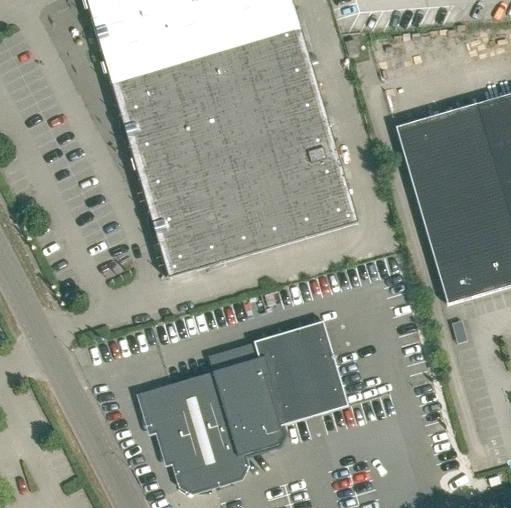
[(86,0),(111,82),(300,27),(292,0),(86,0)]
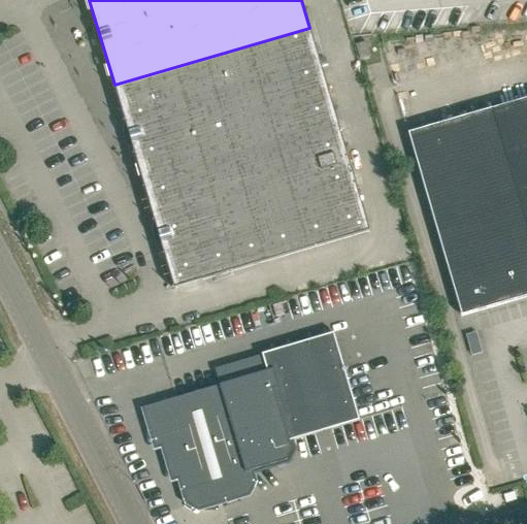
[(143,185),(339,128),(309,28),(114,85),(143,185)]
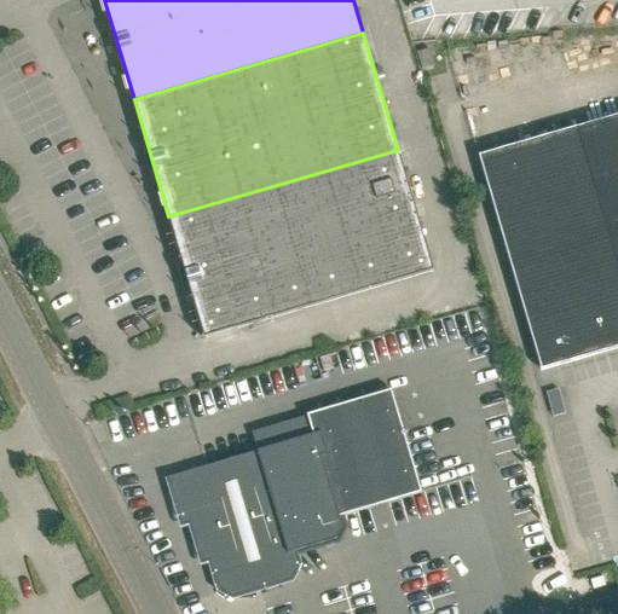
[(421,65),(433,62),(427,46),(416,50),(421,65)]
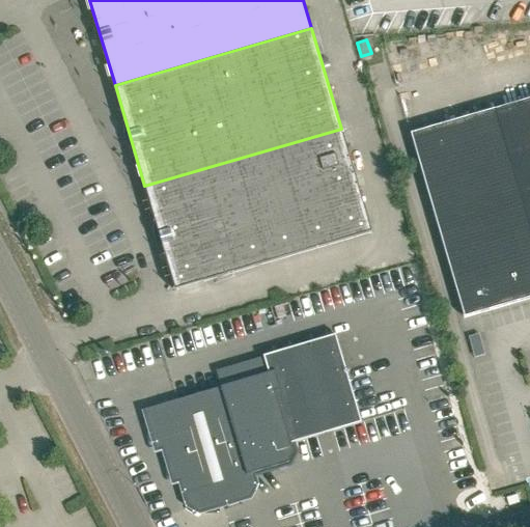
[(529,95),(409,132),(463,314),(529,294),(529,95)]
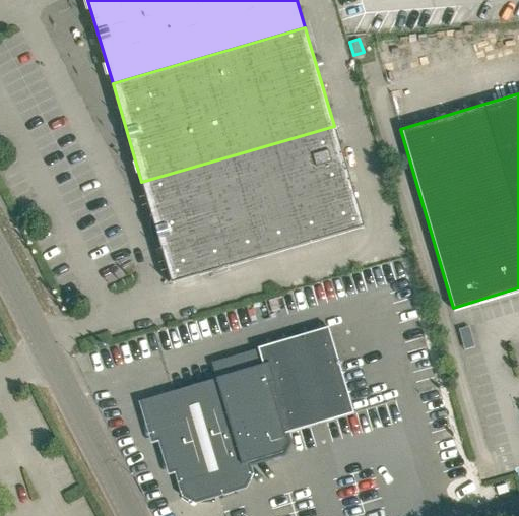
[(334,126),(141,182),(171,281),(363,226),(334,126)]
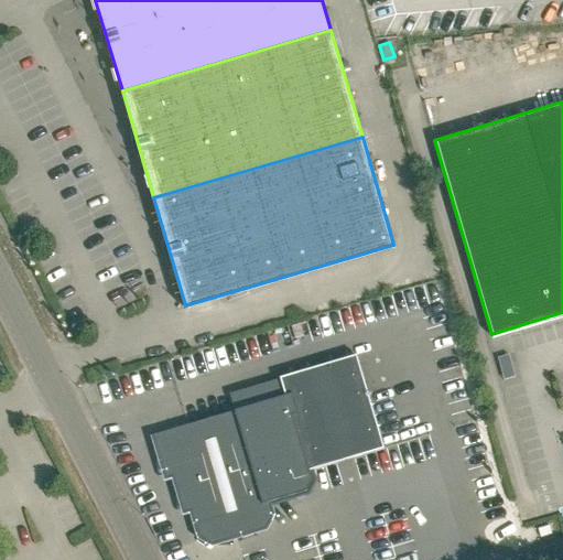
[(382,447),(354,353),(278,376),(283,394),(150,433),(151,434),(158,432),(169,470),(175,467),(186,504),(194,502),(203,530),(212,535),(260,520),(264,512),(261,501),(304,487),(310,478),(306,469),(382,447)]
